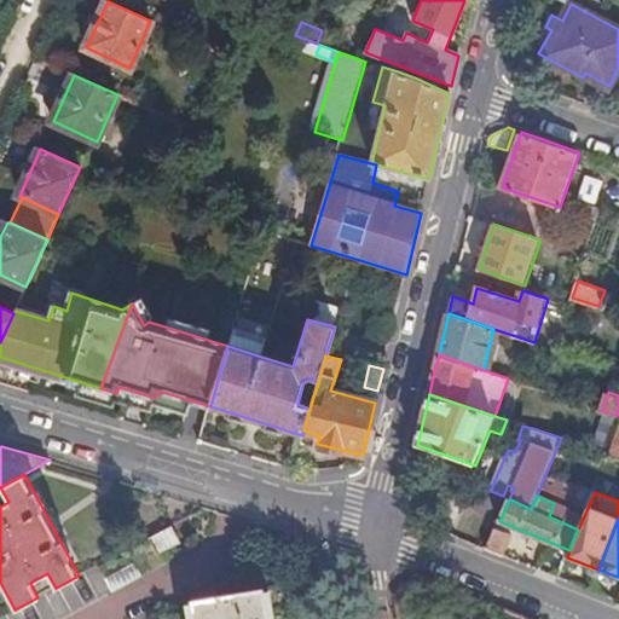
[(173,526),(151,537),(160,553),(181,542),(173,526)]
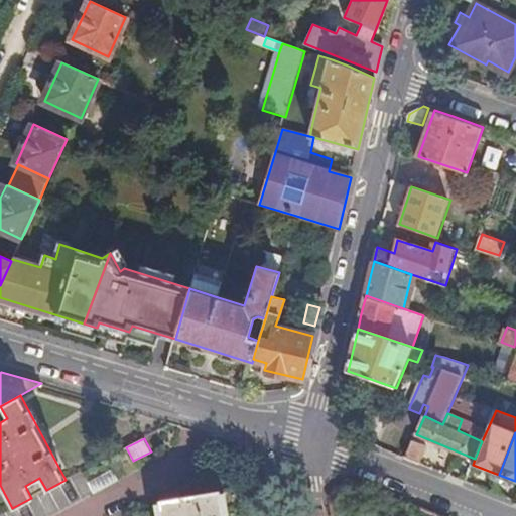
[(428,446),(414,440),(406,459),(420,464),(428,446)]
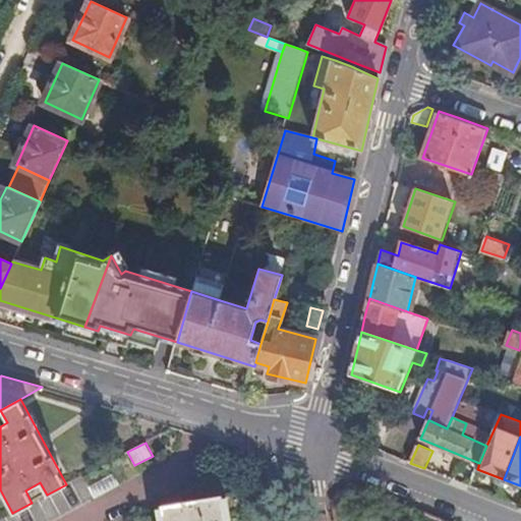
[(160,505),(162,520),(224,520),(220,495),(160,505)]
